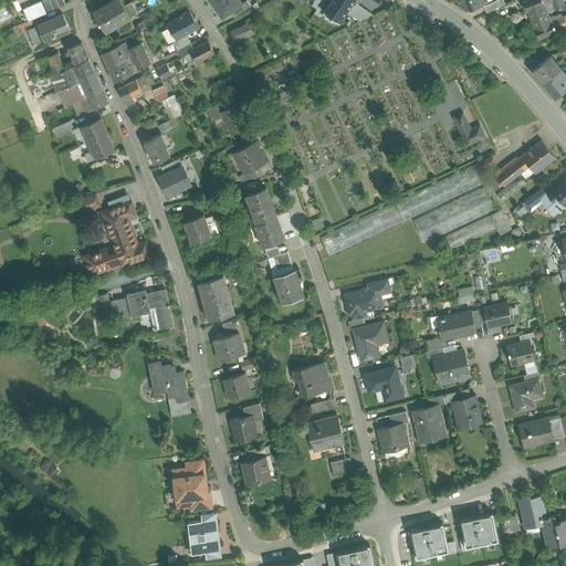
[(42,0),(41,0),(33,3),(38,17),(46,13),(42,0)]
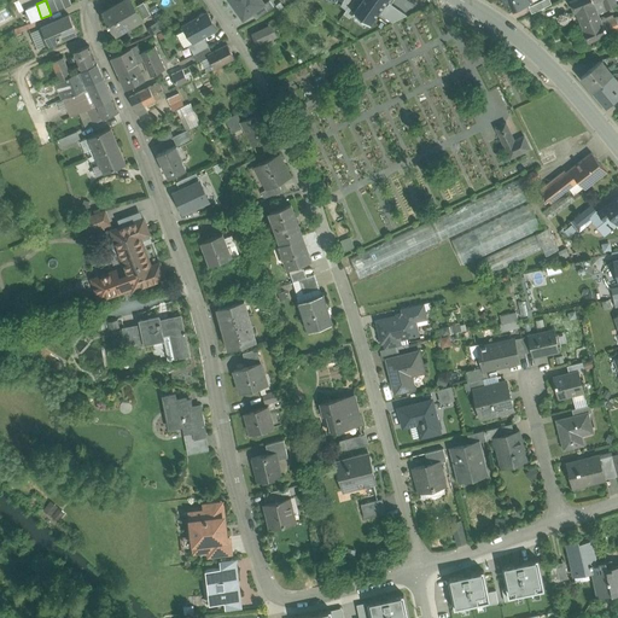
[(69,0),(46,0),(52,13),(71,5),(69,0)]
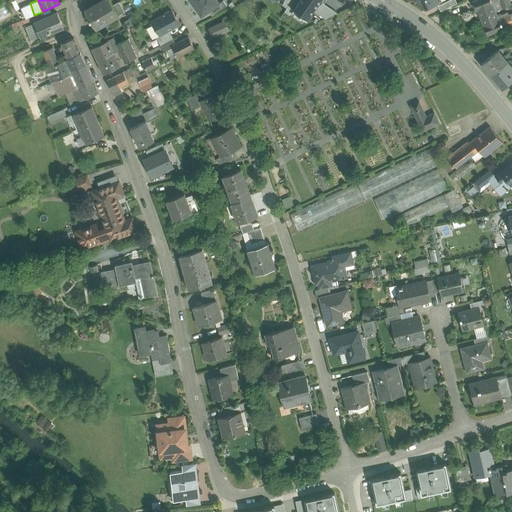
[(109,0),(102,0),(85,10),(90,19),(91,21),(95,27),(117,14),(118,13),(113,5),(109,0)]
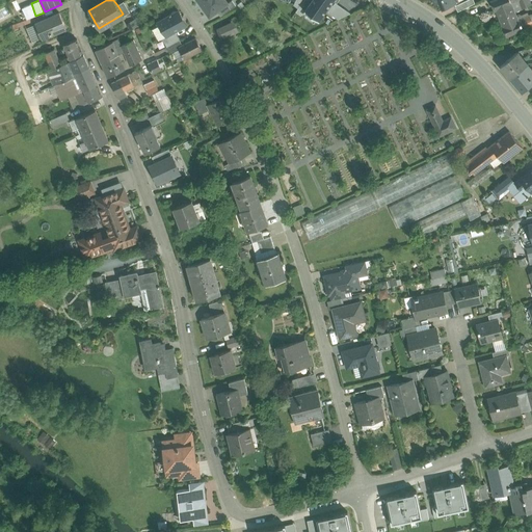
[(196,0),(209,17),(228,4),(223,0),(196,0)]
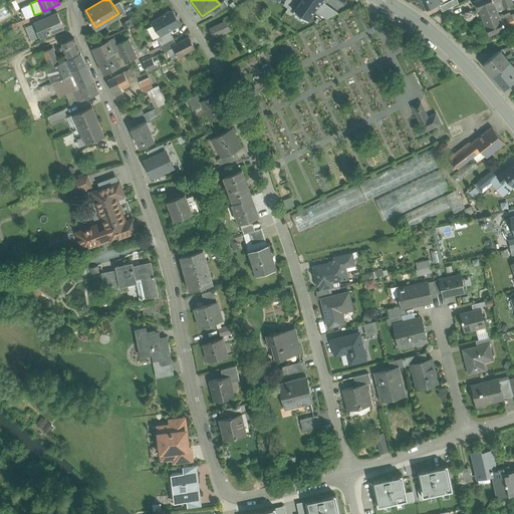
[(322,0),(300,0),(294,10),(309,20),(322,0)]
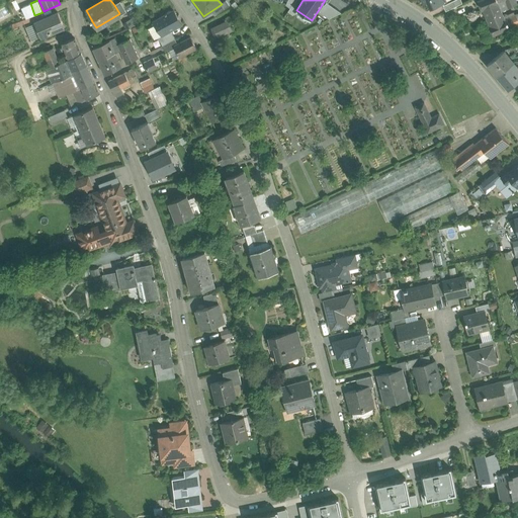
[(444,0),(422,0),(424,3),(428,2),(431,8),(445,2),(444,0)]
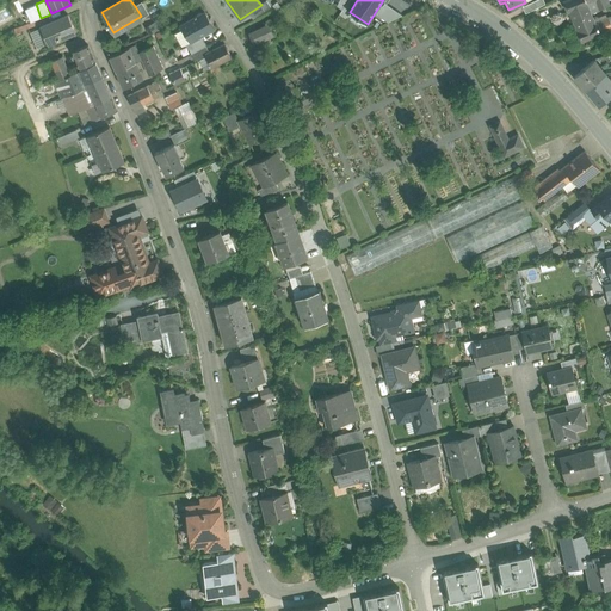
[(543,0),(537,0),(523,7),(525,13),(545,4),(543,0)]
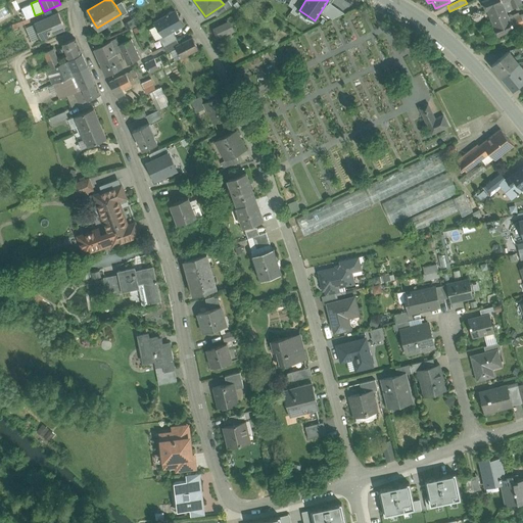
[(485,0),(483,1),(486,10),(487,10),(491,18),(507,12),(514,9),(522,5),(519,0),(485,0)]
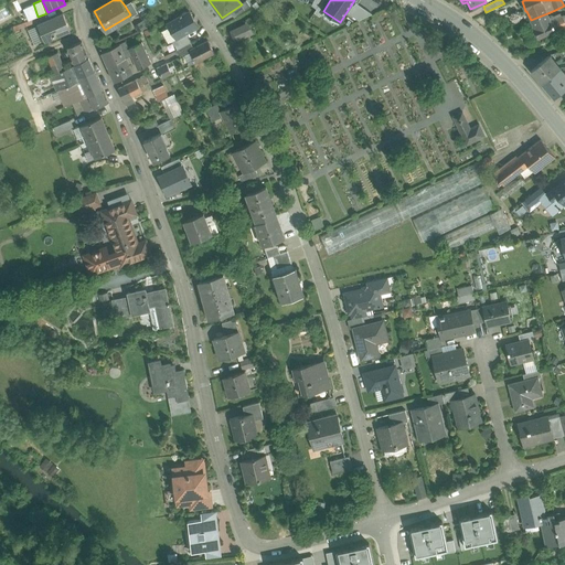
[(138,13),(131,2),(125,6),(130,14),(129,16),(130,18),(138,13)]
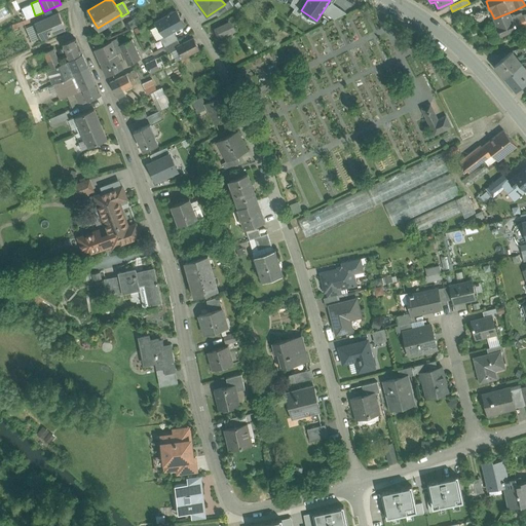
[(26,10),(16,14),(20,23),(29,19),(26,10)]
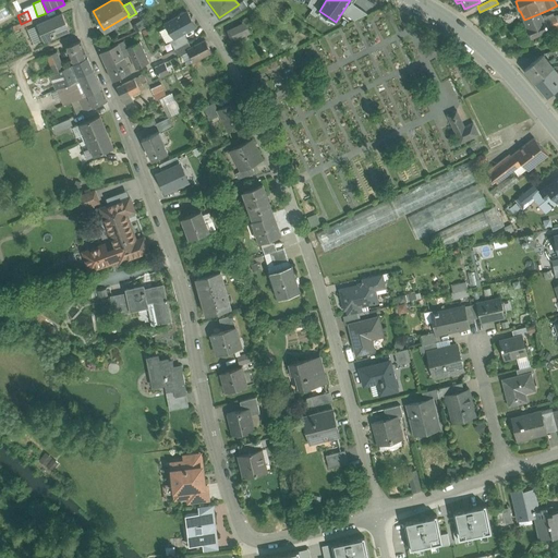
[(187,11),(165,23),(173,38),(174,38),(183,33),(196,26),(187,11)]
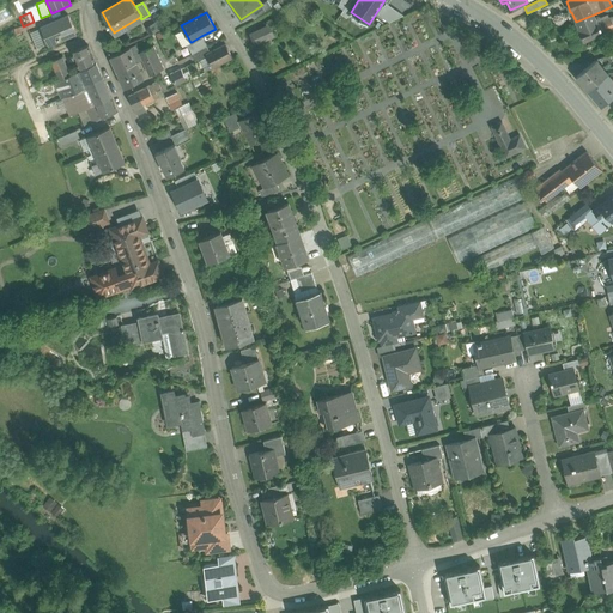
[(68,14),(41,26),(49,44),(76,32),(68,14)]
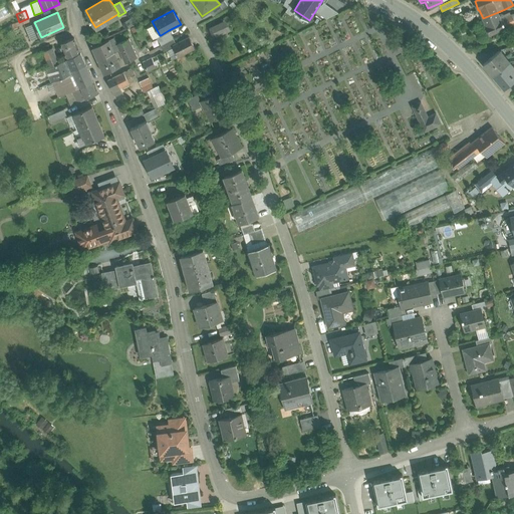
[(499,16),(498,12),(483,18),(486,26),(485,26),(489,35),(505,29),(505,28),(513,24),(513,19),(512,14),(504,18),(503,15),(499,16)]
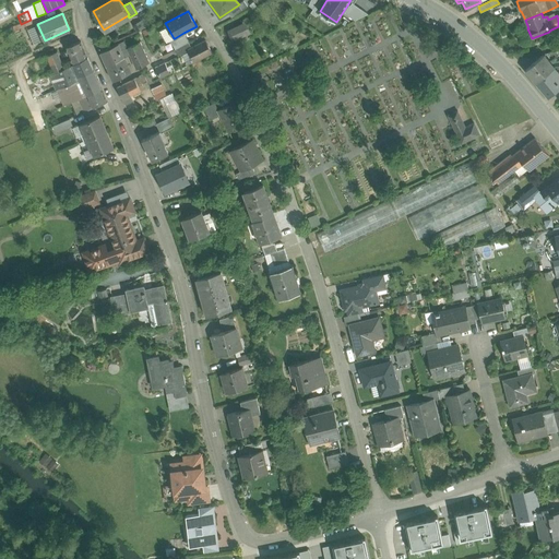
[(18,15),(10,19),(13,26),(21,24),(18,15)]
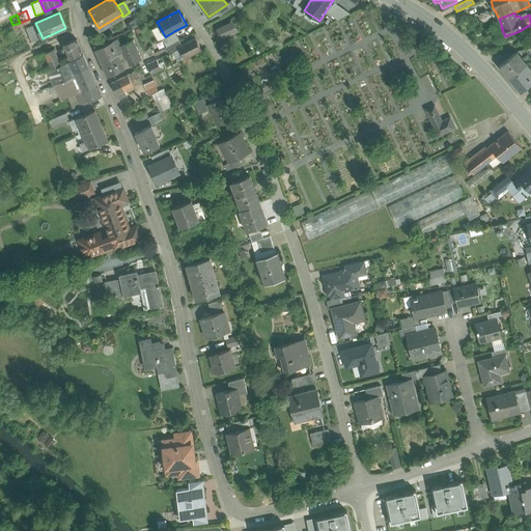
[(135,19),(127,23),(131,29),(138,25),(135,19)]
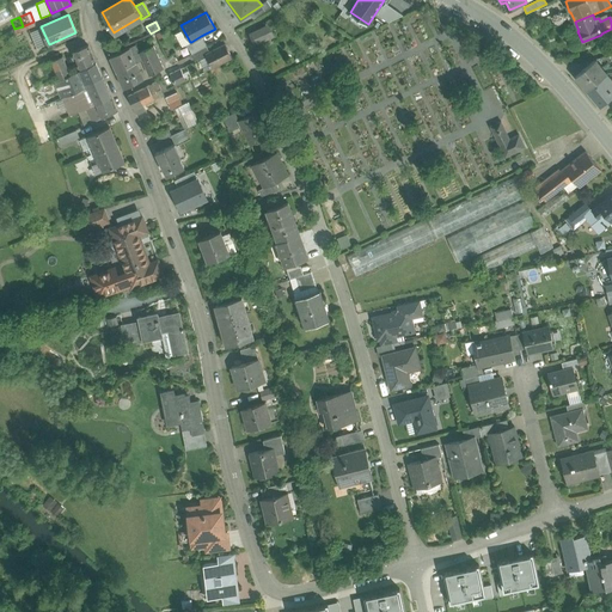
[(269,25),(250,35),(255,46),(274,36),(269,25)]
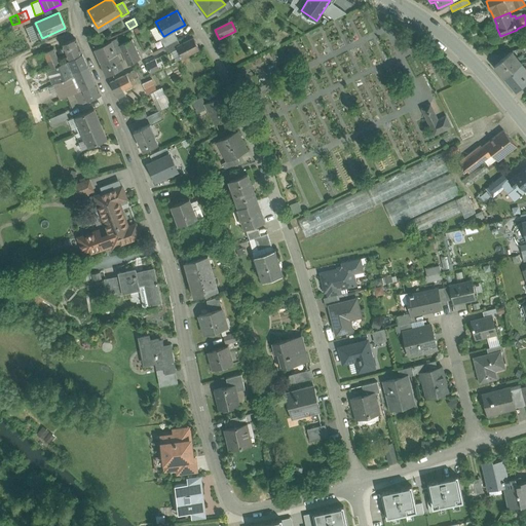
[(19,24),(12,27),(15,33),(22,30),(19,24)]
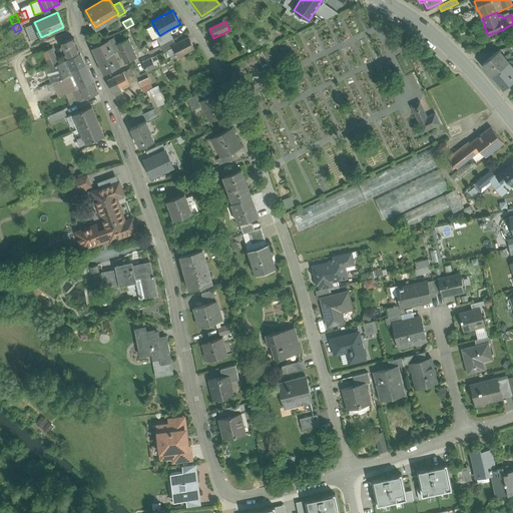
[(168,30),(160,35),(159,35),(156,37),(160,45),(173,39),(168,30)]
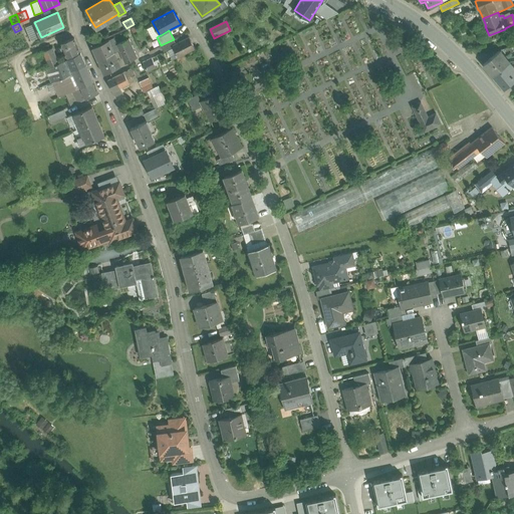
[(176,43),(173,45),(174,47),(179,56),(195,48),(189,37),(176,43)]
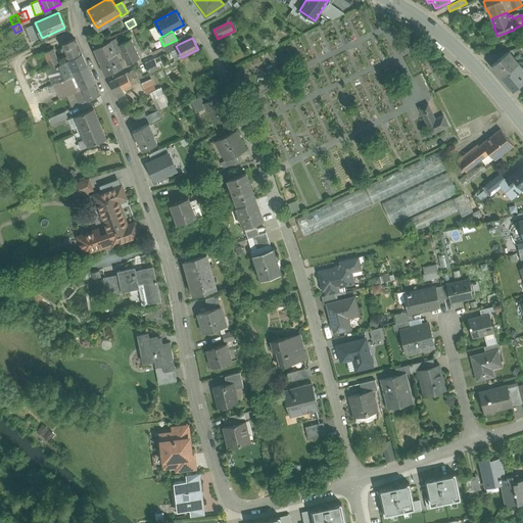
[(76,39),(61,44),(68,60),(82,54),(76,39)]
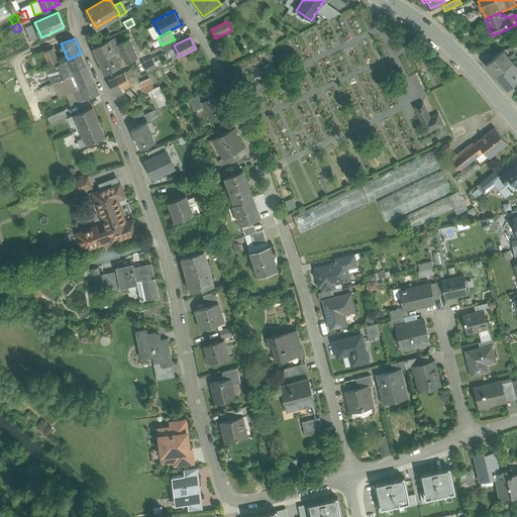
[(115,38),(93,48),(99,61),(116,53),(120,50),(117,44),(115,38)]
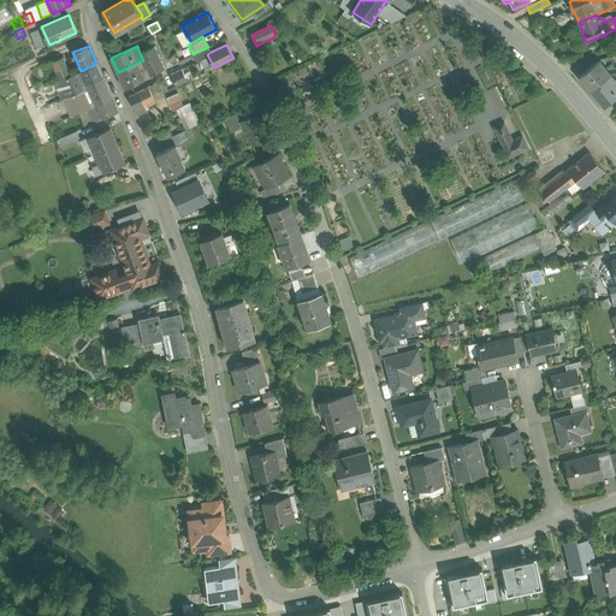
[(154,46),(140,53),(143,60),(150,76),(165,69),(154,46)]
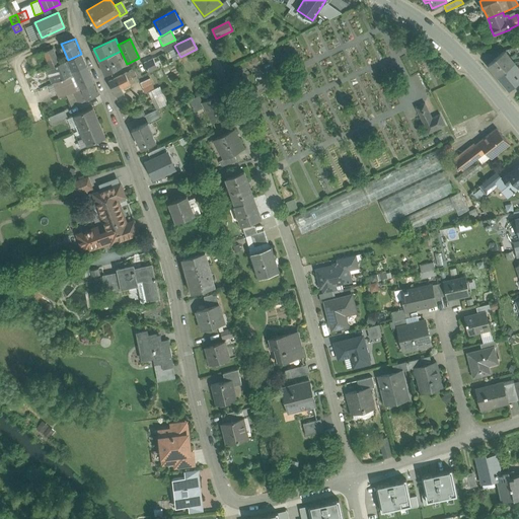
[(175,40),(162,46),(166,53),(175,48),(174,46),(177,44),(175,40)]
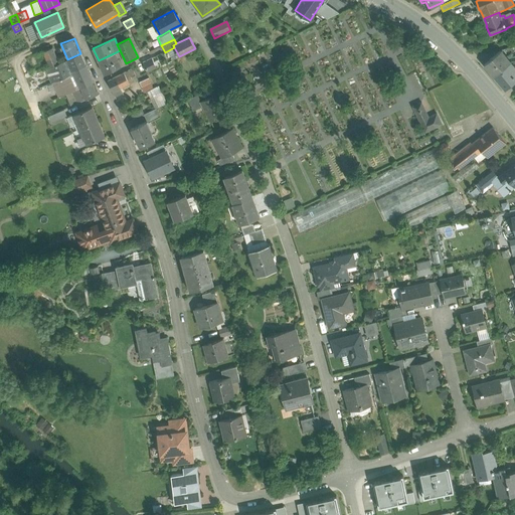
[(59,63),(52,47),(43,51),(50,67),(59,63)]
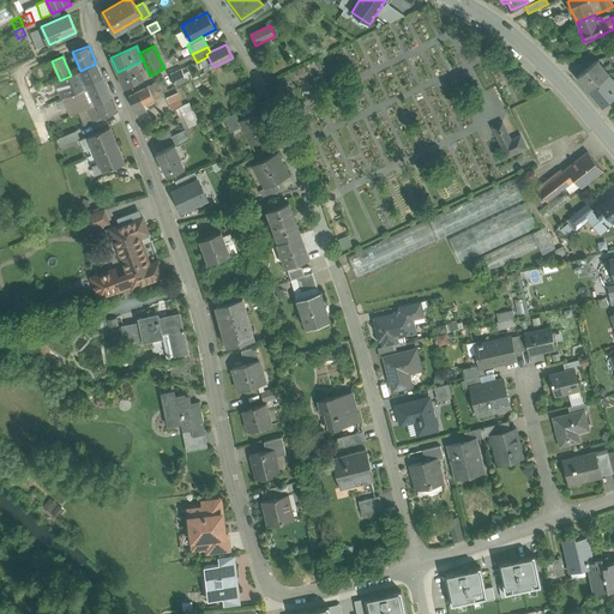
[(608,74),(596,61),(578,77),(589,91),(608,74)]
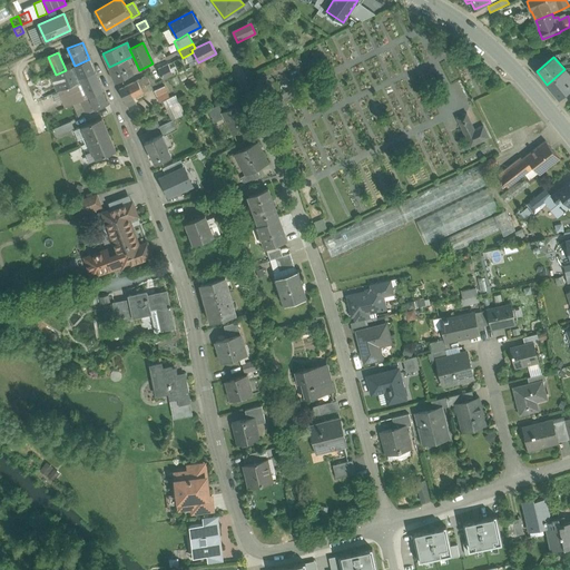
[(109,67),(116,82),(135,72),(128,58),(109,67)]
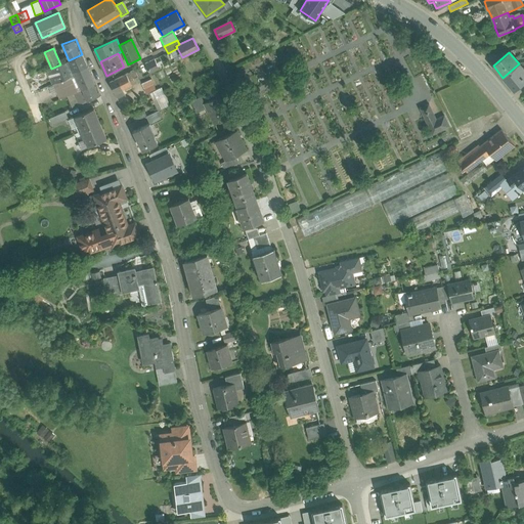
[(69,60),(64,62),(69,70),(73,69),(74,72),(75,71),(87,66),(82,54),(69,60)]
